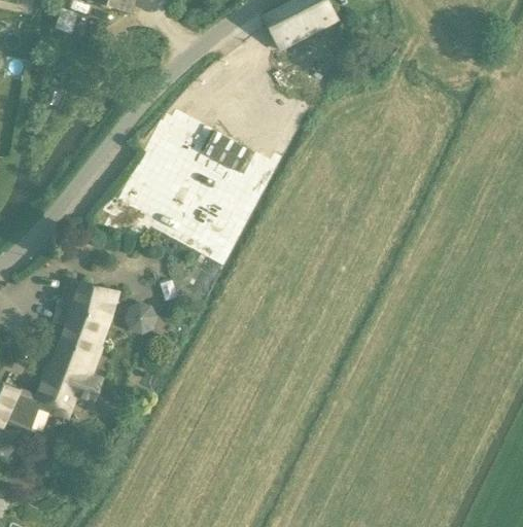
[(138,0),(98,0),(134,13),(138,0)]
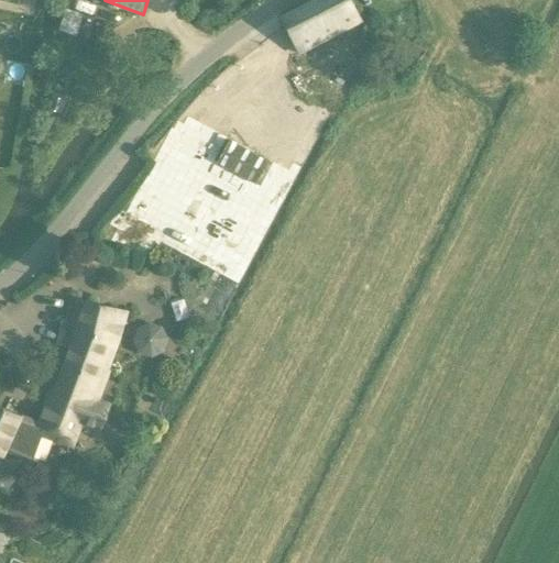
[(303,53),(364,22),(352,0),(317,0),(285,18),(303,53)]
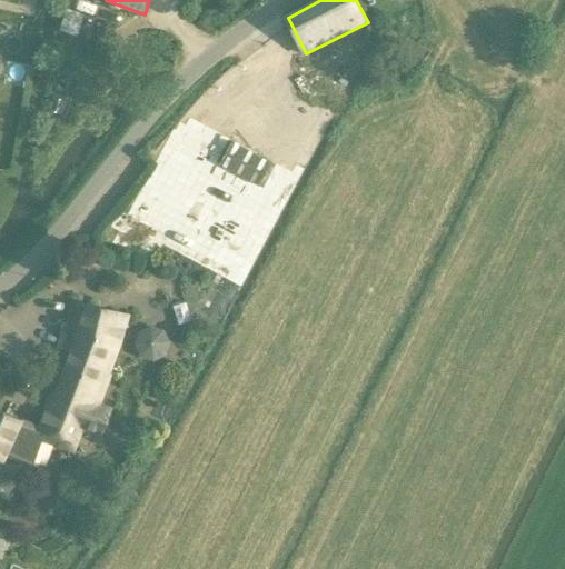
[(81,35),(89,13),(71,8),(63,29),(81,35)]
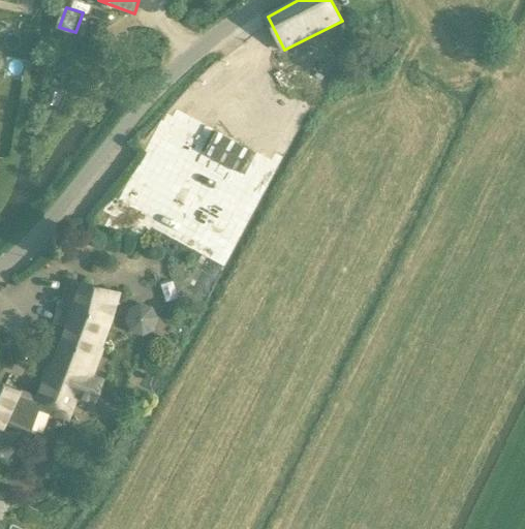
[(53,90),(48,102),(62,107),(66,95),(53,90)]
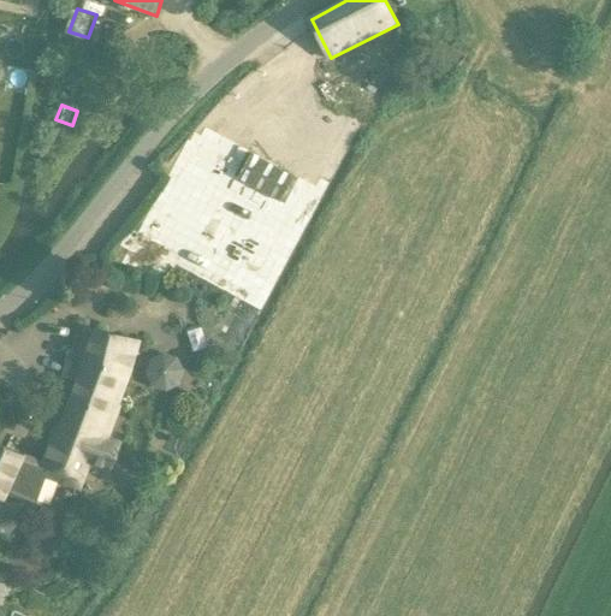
[(285,201),(297,177),(255,154),(242,178),(285,201)]
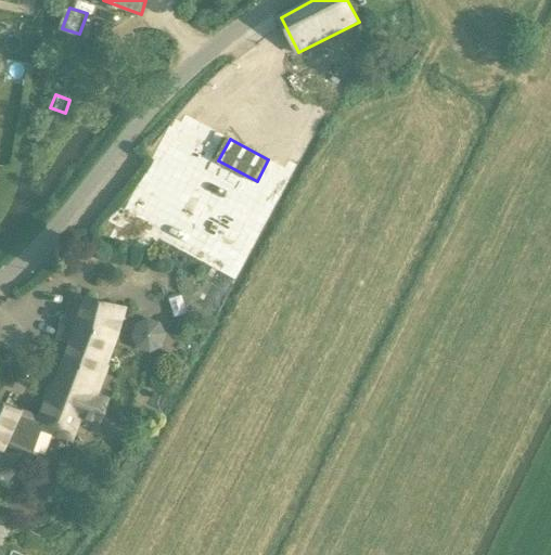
[(37,453),(46,429),(74,439),(84,417),(102,424),(111,398),(99,395),(126,307),(75,295),(65,326),(77,330),(42,416),(29,450),(37,453)]
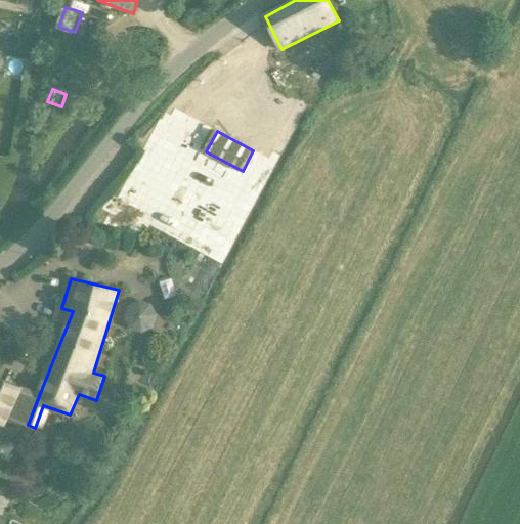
[(9,417),(28,425),(40,393),(23,389),(23,388),(0,378),(0,421),(5,424),(9,417)]
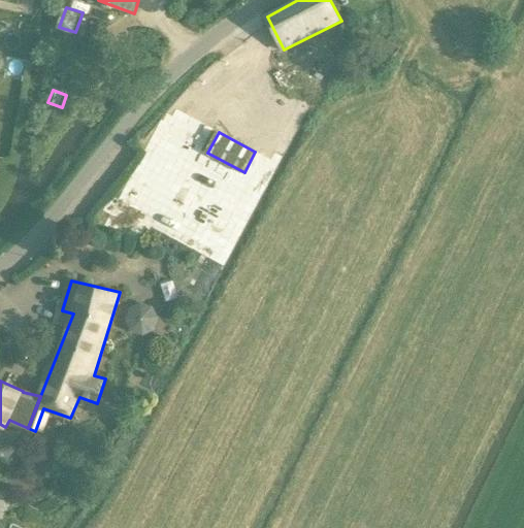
[(126,447),(134,434),(122,426),(111,436),(126,447)]
